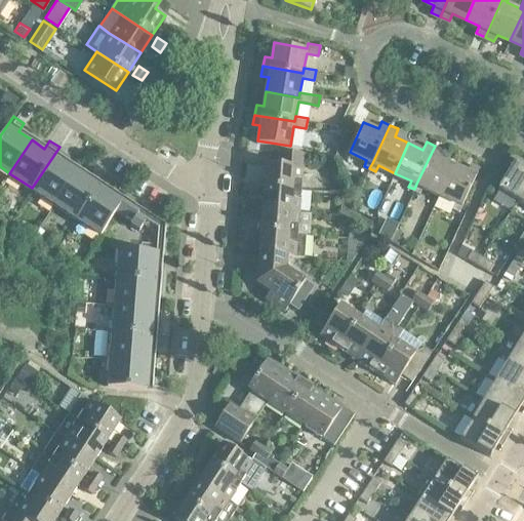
[(435,146),(416,184),(414,189),(420,192),(422,186),(439,194),(453,163),(439,157),(443,149),(435,146)]
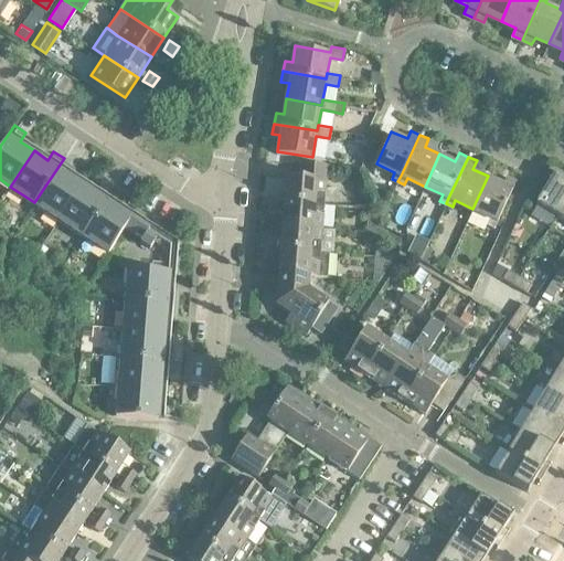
[(83,182),(68,173),(74,165),(64,158),(34,202),(59,219),(83,182)]
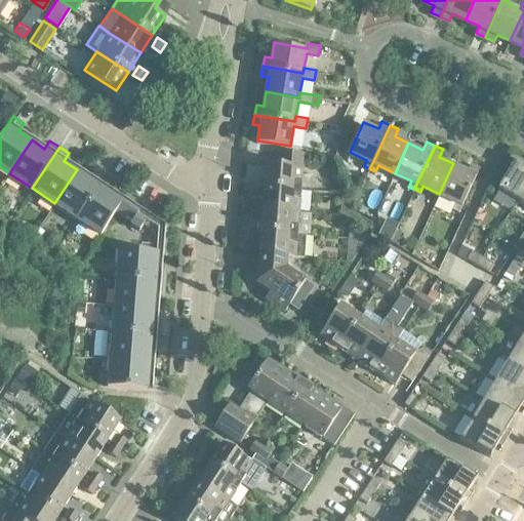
[(301,189),(305,152),(280,150),(278,163),(267,162),(265,185),(265,186),(301,189)]
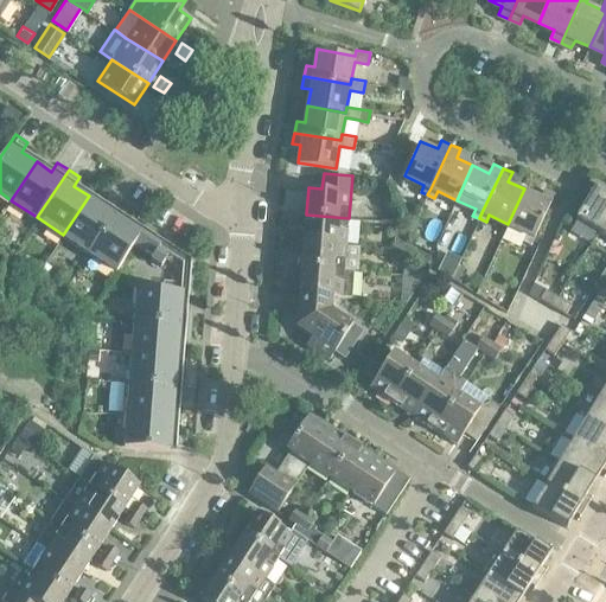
[(605,184),(598,180),(576,215),(599,229),(605,216),(605,184)]
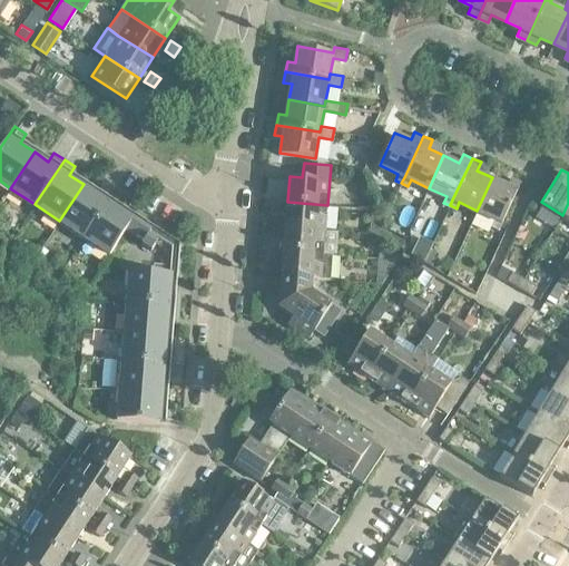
[(477,211),(494,218),(492,225),(499,228),(521,181),(511,176),(508,185),(492,177),(477,211)]
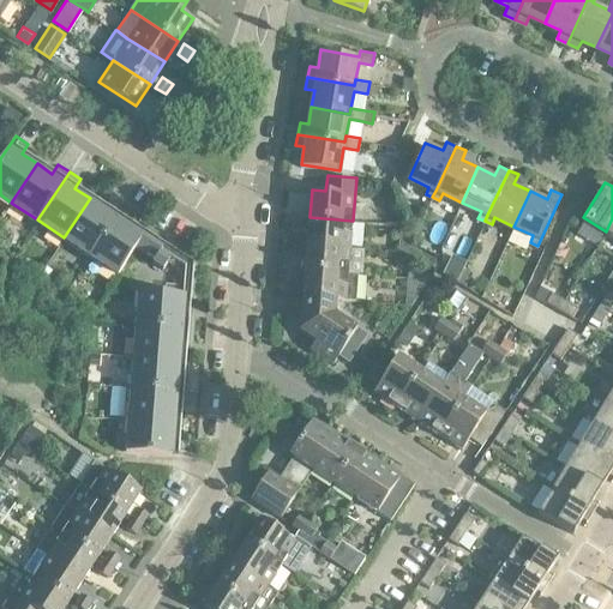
[(122,206),(110,199),(104,209),(90,198),(64,237),(90,254),(122,206)]
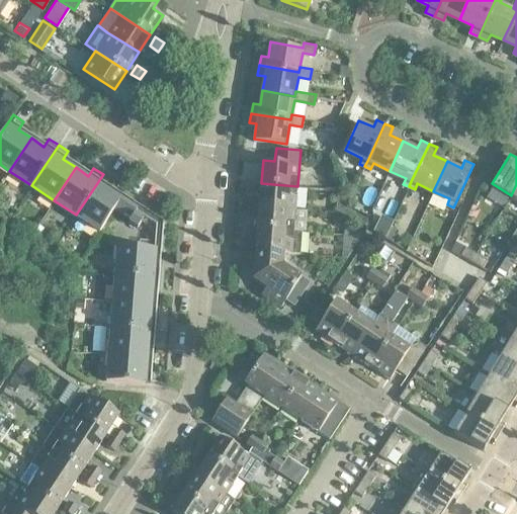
[(119,196),(107,188),(112,180),(103,174),(76,215),(99,230),(114,207),(113,207),(120,196),(119,196)]
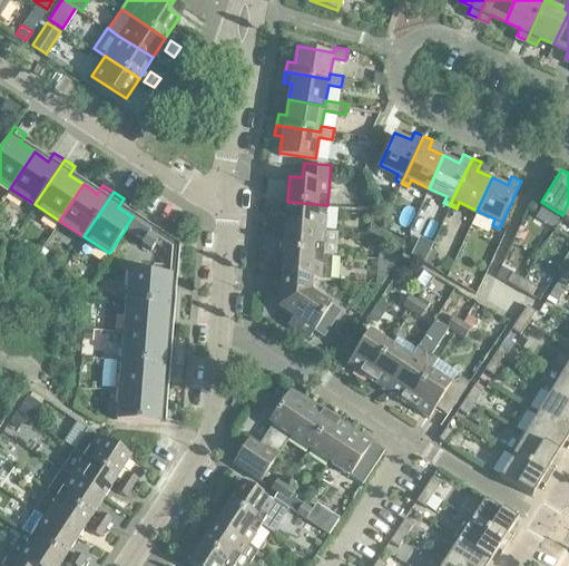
[(270,199),(268,211),(286,212),(285,225),(325,228),(327,205),(287,202),(287,201),(270,199)]
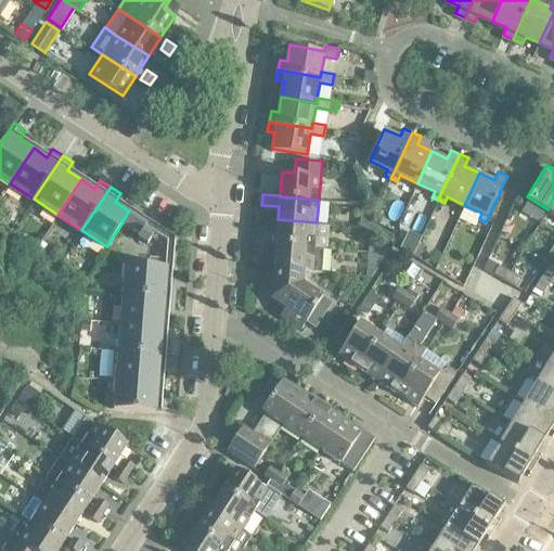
[(167,267),(177,267),(180,232),(176,230),(174,234),(169,231),(172,227),(152,214),(149,218),(143,214),(145,209),(133,202),(128,210),(129,210),(121,222),(123,222),(140,234),(143,228),(163,241),(162,265),(167,265),(167,267)]
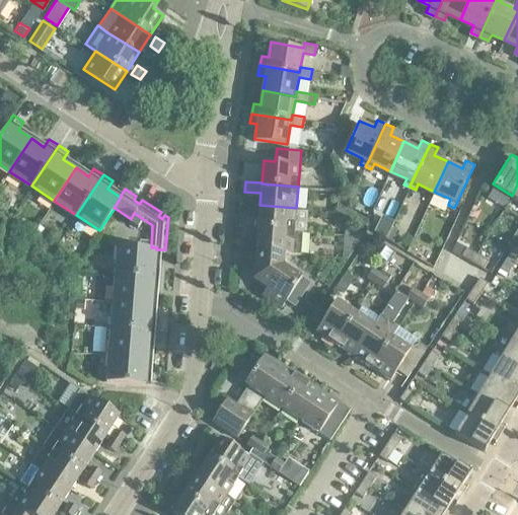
[(294,230),(296,208),(260,205),(259,217),(242,215),(241,226),(294,230)]
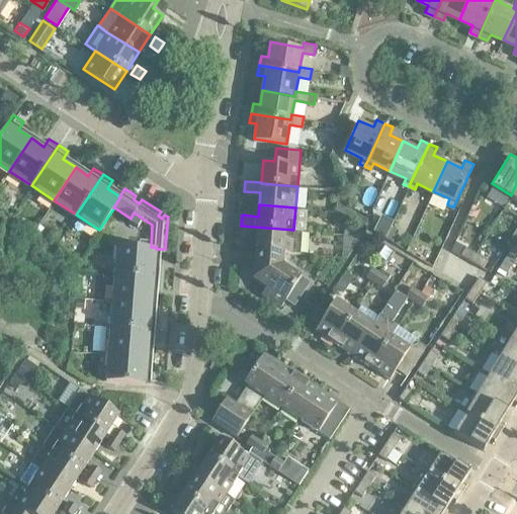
[(257,236),(256,249),(283,251),(299,252),(302,231),(293,230),(241,226),(241,234),(257,236)]
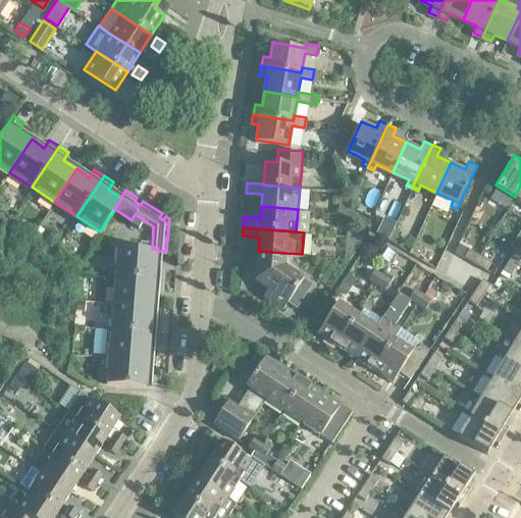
[(396,227),(389,238),(396,242),(401,230),(396,227)]
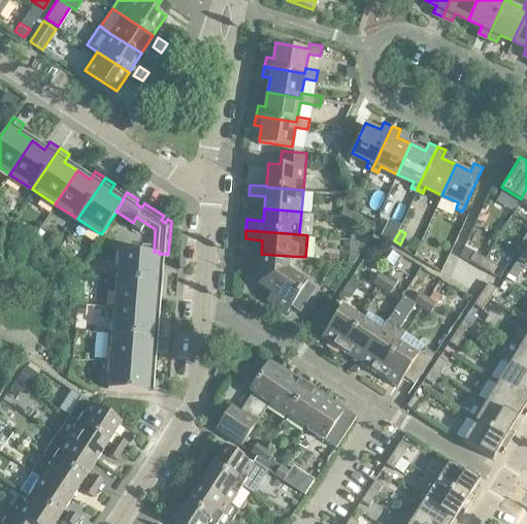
[(166,279),(167,269),(158,268),(159,254),(159,252),(154,252),(120,249),(118,274),(166,279)]
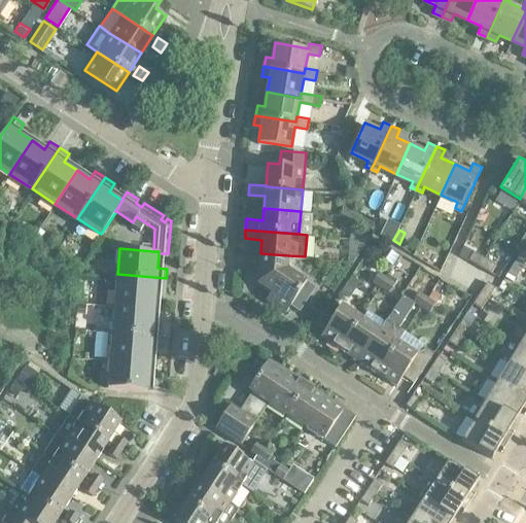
[(522,265),(525,259),(525,250),(522,248),(515,259),(522,265)]
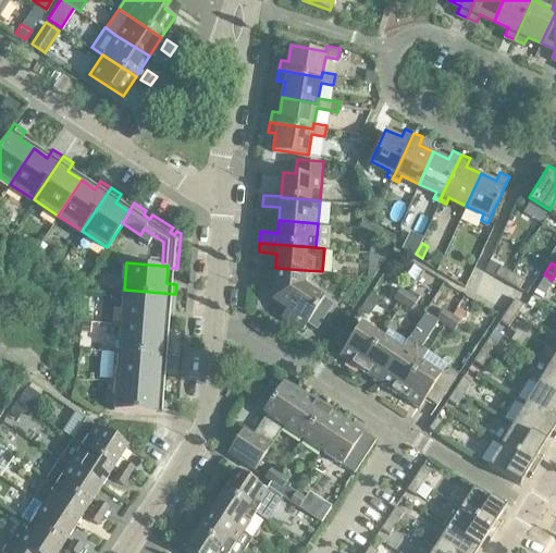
[(507,280),(511,271),(499,263),(495,272),(507,280)]
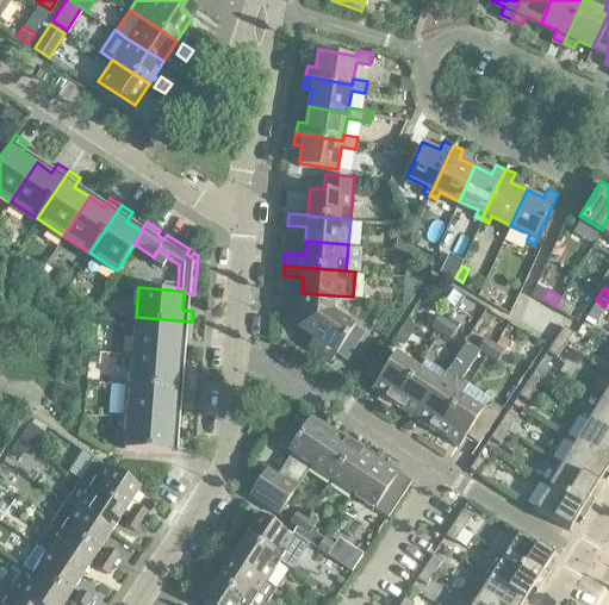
[(302,293),(298,325),(315,336),(309,344),(331,359),(337,350),(347,356),(365,330),(355,323),(333,309),(334,295),(302,293)]
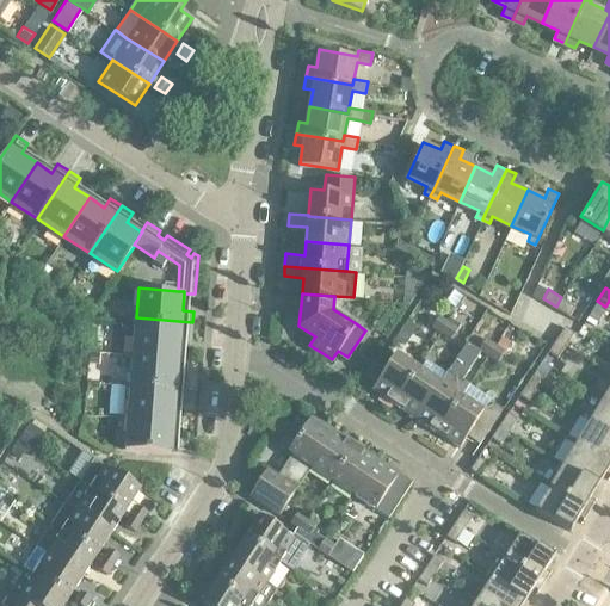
[(556,307),(570,314),(575,304),(561,297),(556,307)]
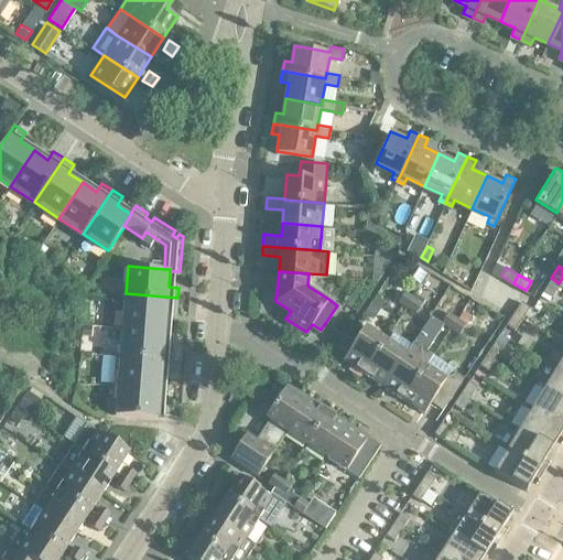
[(551,278),(543,289),(551,294),(559,283),(551,278)]
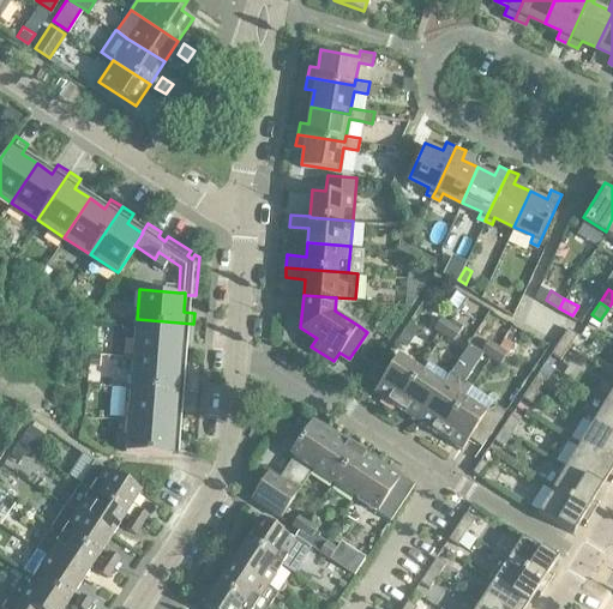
[(432,327),(443,335),(450,324),(439,317),(432,327)]
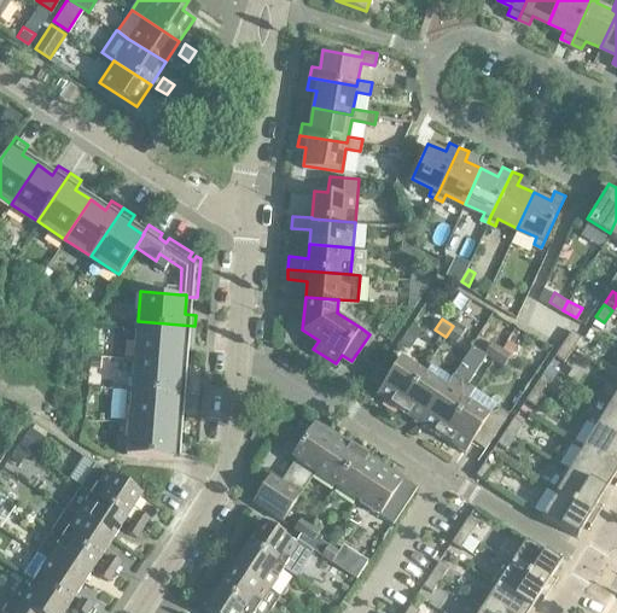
[(181,358),(182,342),(193,342),(195,326),(138,321),(134,355),(181,358)]
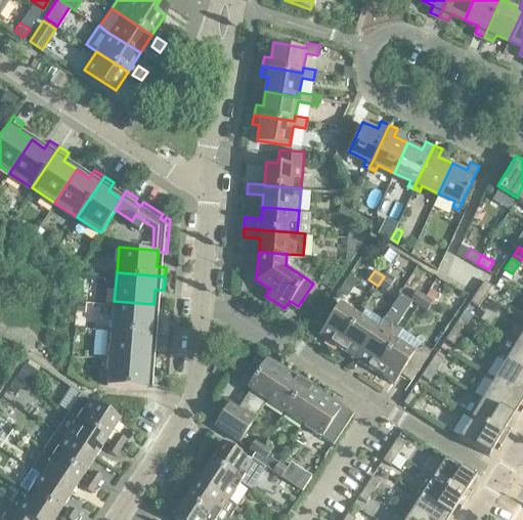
[(392,282),(384,276),(378,286),(386,291),(392,282)]
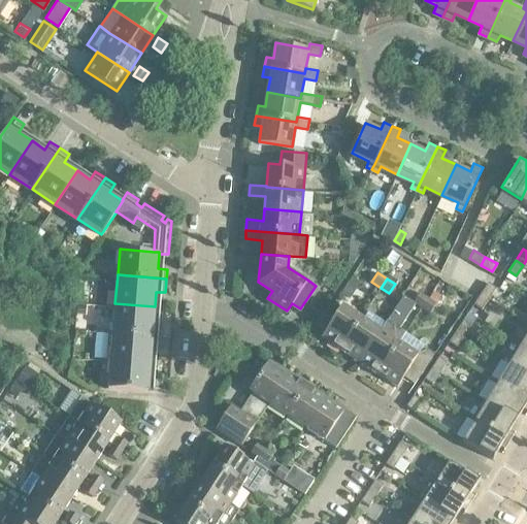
[(482,291),(489,297),(496,286),(489,281),(482,291)]
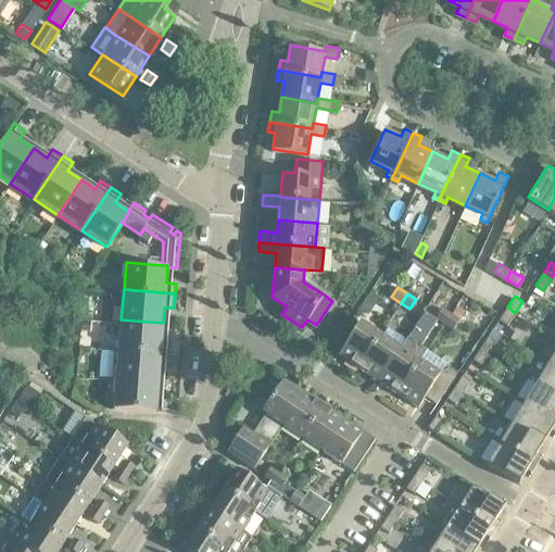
[(515,313),(507,306),(500,318),(507,324),(515,313)]
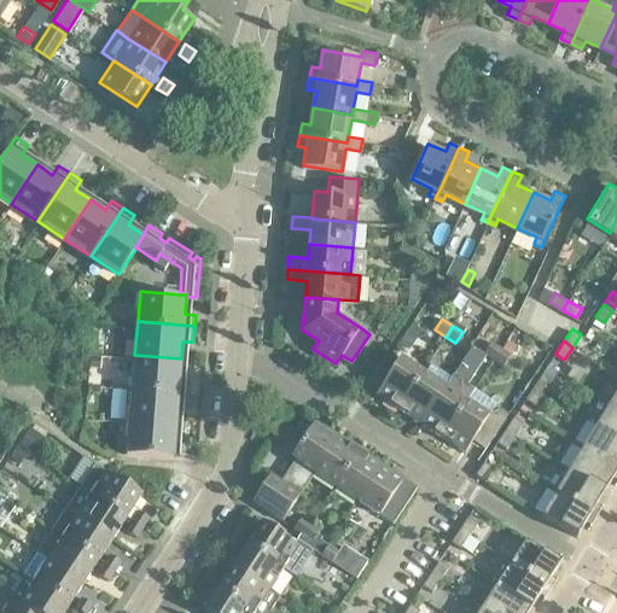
[(483,352),(493,358),(500,349),(490,342),(483,352)]
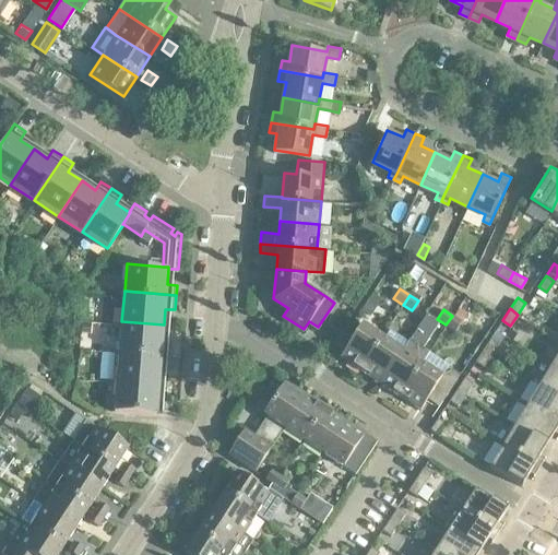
[(462,321),(452,316),(446,325),(455,331),(462,321)]
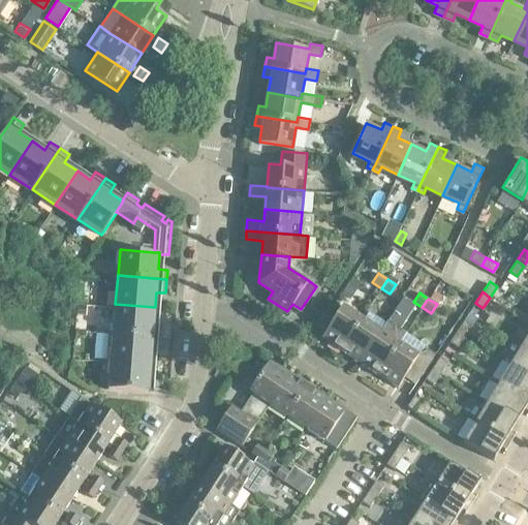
[(162,336),(163,325),(154,323),(155,307),(115,304),(113,332),(162,336)]
